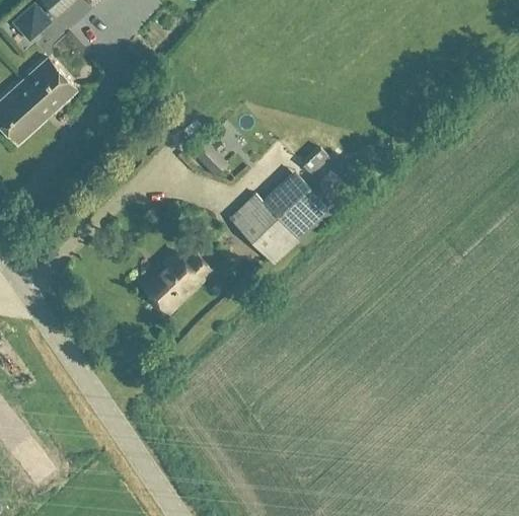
[(38,0),(56,19),(76,0),(38,0)]
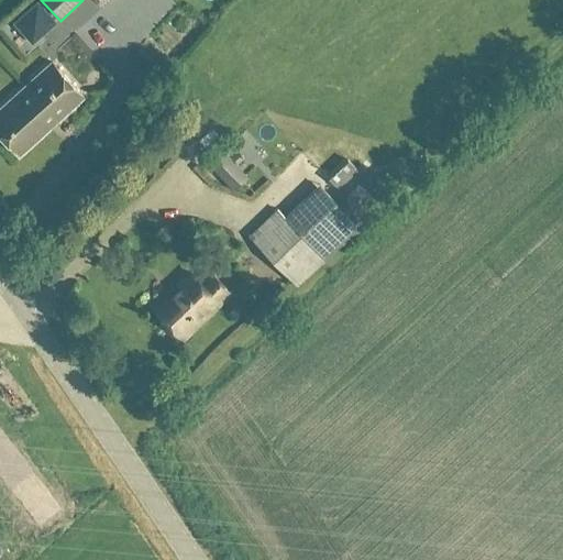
[(30,44),(53,22),(32,1),(10,23),(30,44)]
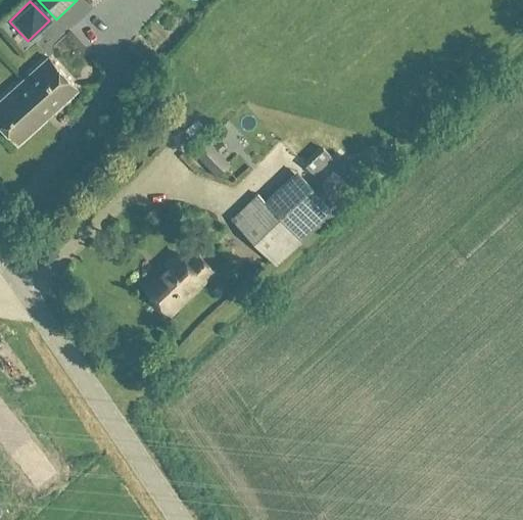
[(0,125),(17,145),(78,92),(48,59),(0,102),(0,125)]
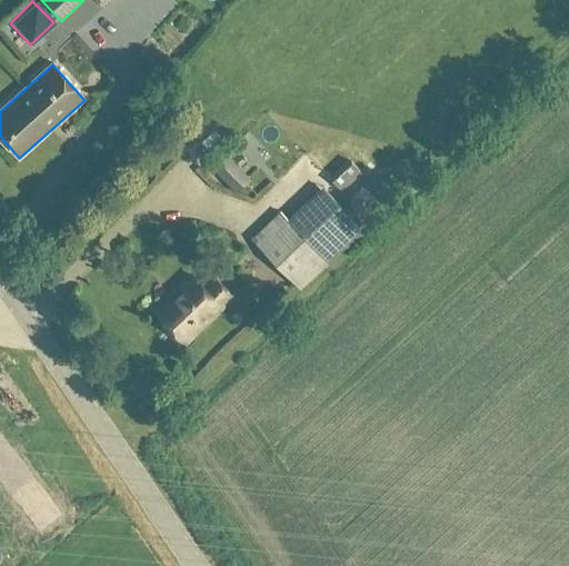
[(219,157),(241,181),(256,169),(233,144),(219,157)]
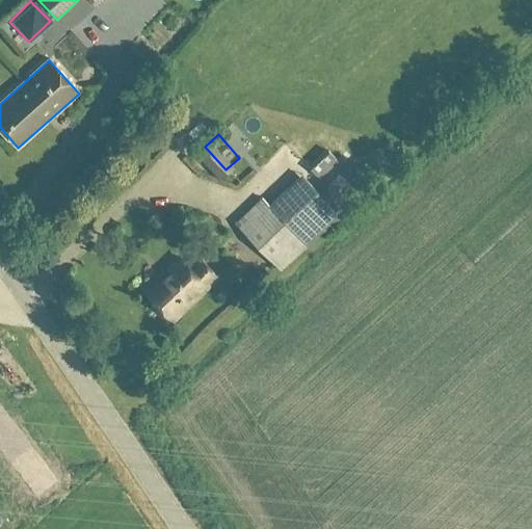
[(308,167),(319,180),(337,162),(325,151),(311,164),(308,167)]
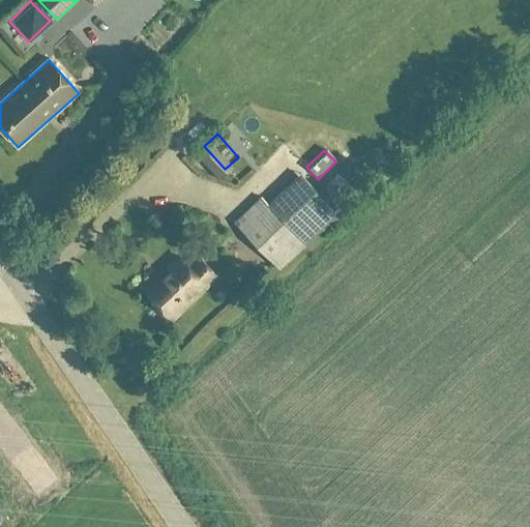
[(375,183),(366,174),(343,197),(351,206),(375,183)]
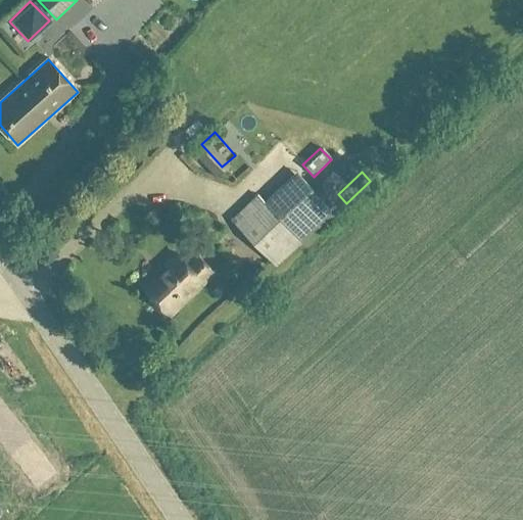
[(231,222),(276,268),(318,226),(278,186),(264,200),(257,195),(231,222)]
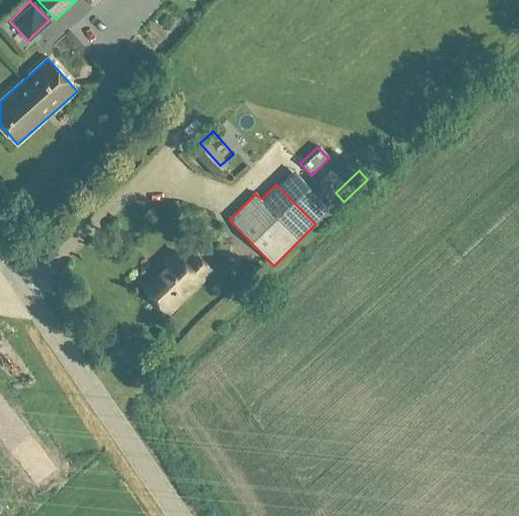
[(166,269),(145,288),(167,312),(202,280),(201,279),(211,271),(196,254),(187,264),(177,252),(164,266),(166,269)]
